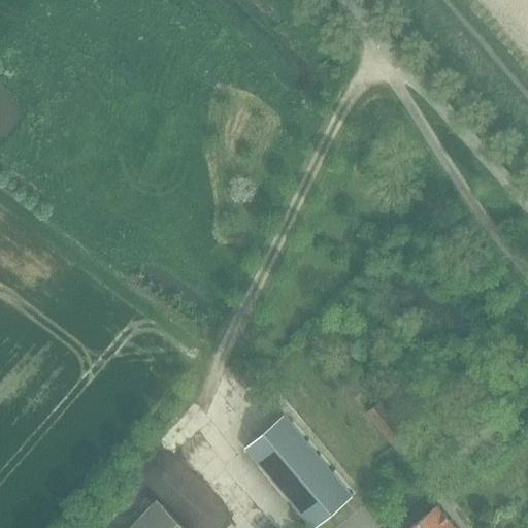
[(285,416),(245,448),(312,527),(352,495),(285,416)]
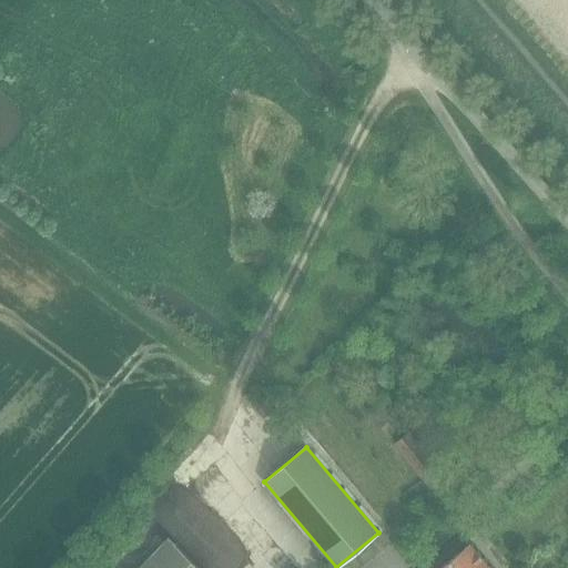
[(201,567),(175,544),(151,567),(201,567)]
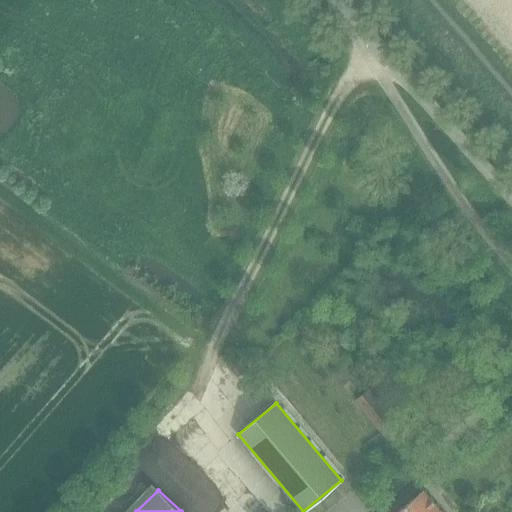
[(441,511),(423,490),(396,511),(441,511)]
